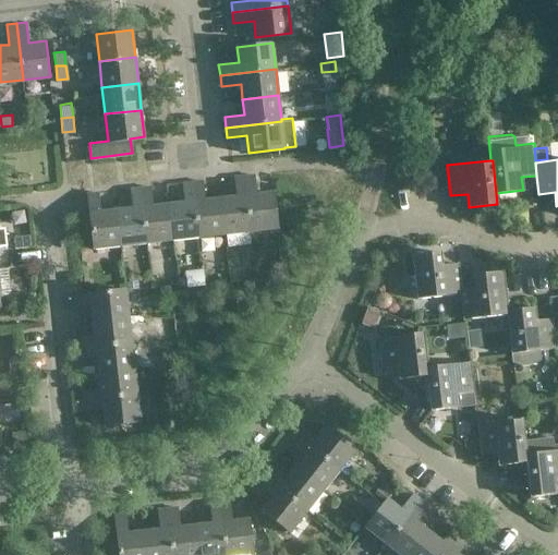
[(274,191),(257,193),(255,173),(244,175),(251,230),(278,227),(274,191)]
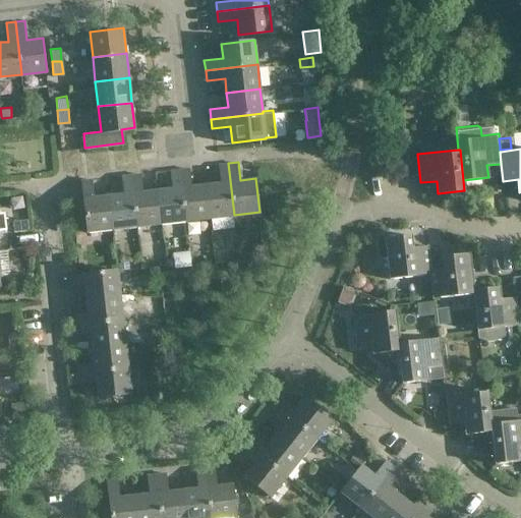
[(210,218),(234,215),(228,163),(219,164),(221,182),(206,184),(210,218)]
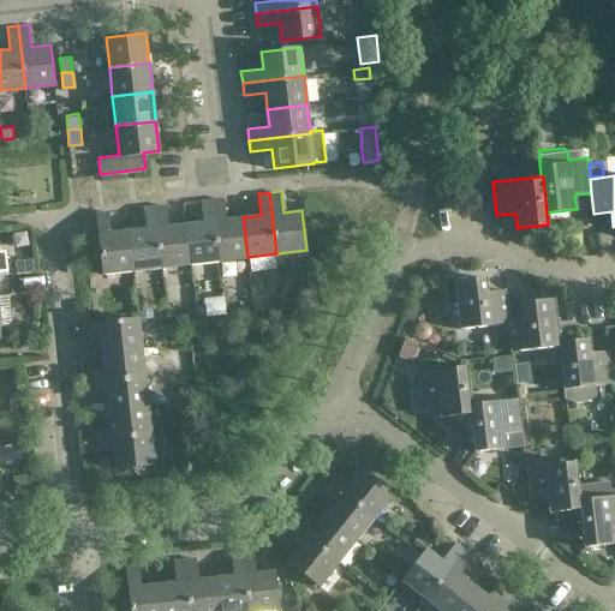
[(219,259),(248,257),(243,217),(226,219),(224,197),(213,199),(219,259)]
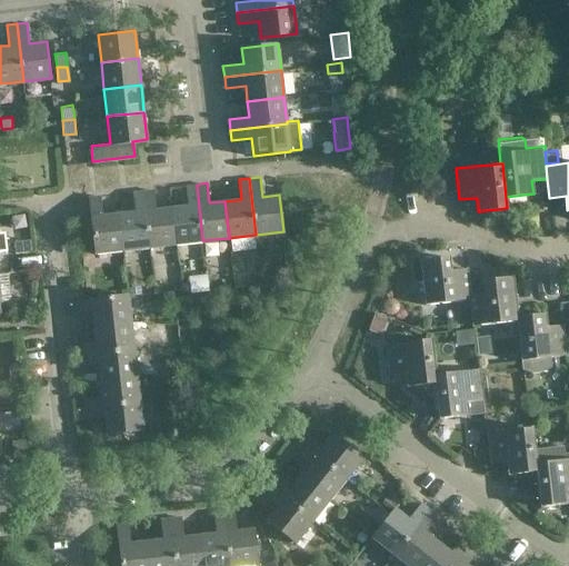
[(188,205),(172,207),(176,244),(202,240),(197,185),(186,186),(188,205)]
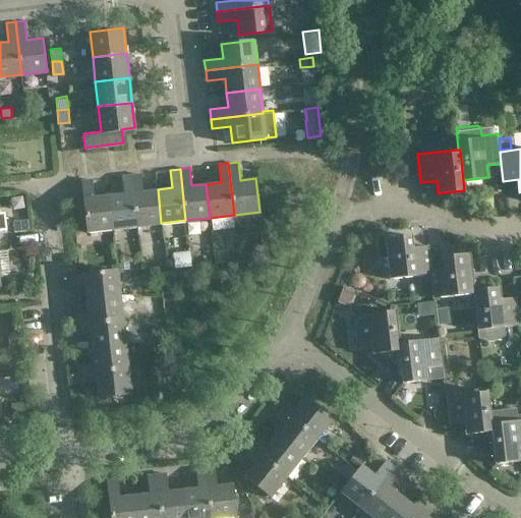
[(142,191),(140,173),(131,174),(136,226),(161,223),(158,189),(142,191)]
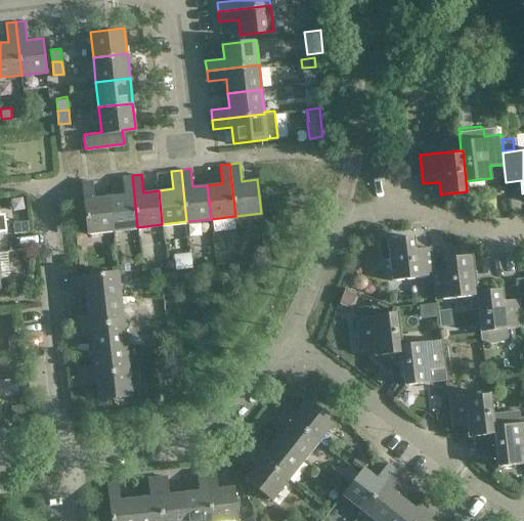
[(125,194),(110,196),(113,229),(137,227),(132,175),(123,176),(125,194)]
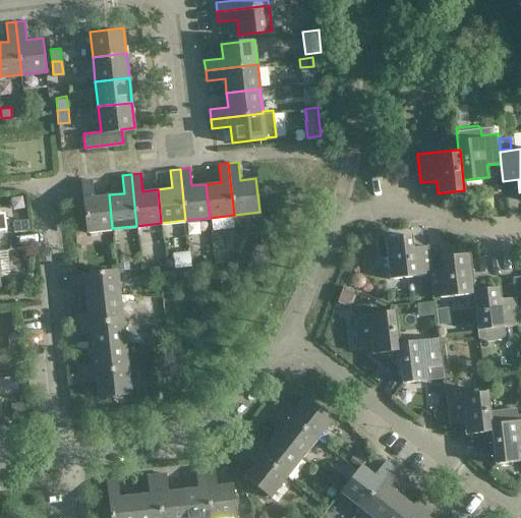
[(94,196),(92,178),(81,179),(88,231),(112,228),(109,194),(94,196)]
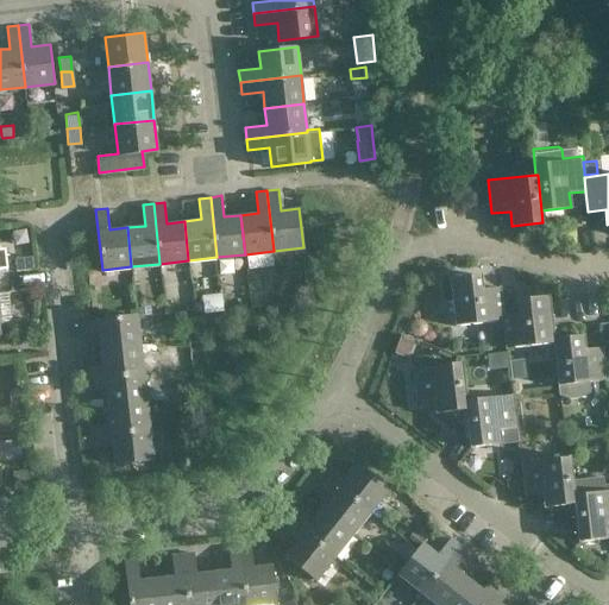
[(23,265),(39,264),(38,252),(22,253),(23,265)]
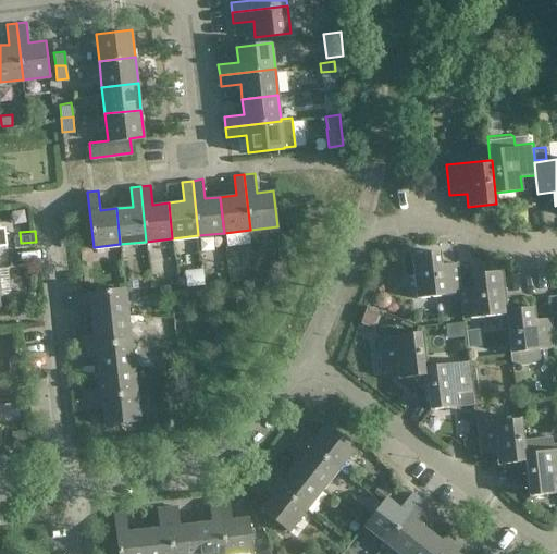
[(273,273),(286,271),(285,258),(284,258),(283,245),(277,246),(279,259),(272,260),(273,273)]
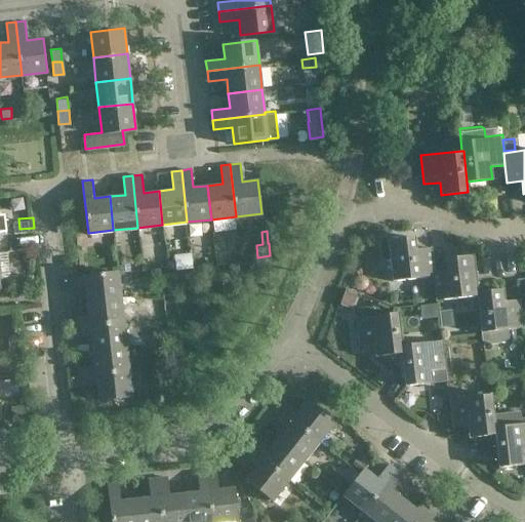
[(18,234),(19,248),(33,247),(31,233),(18,234)]
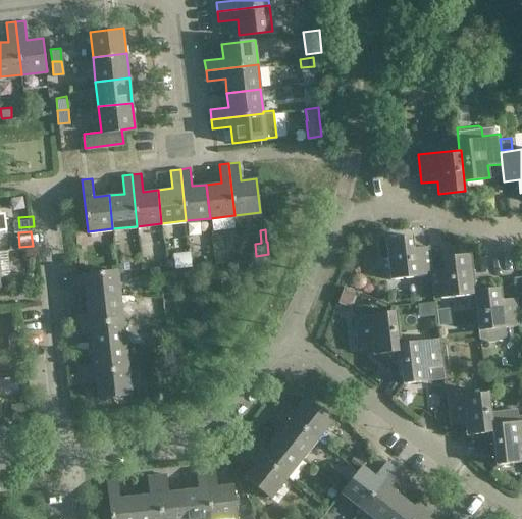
[(388,276),(430,272),(431,270),(428,246),(413,248),(412,235),(384,239),(388,276)]
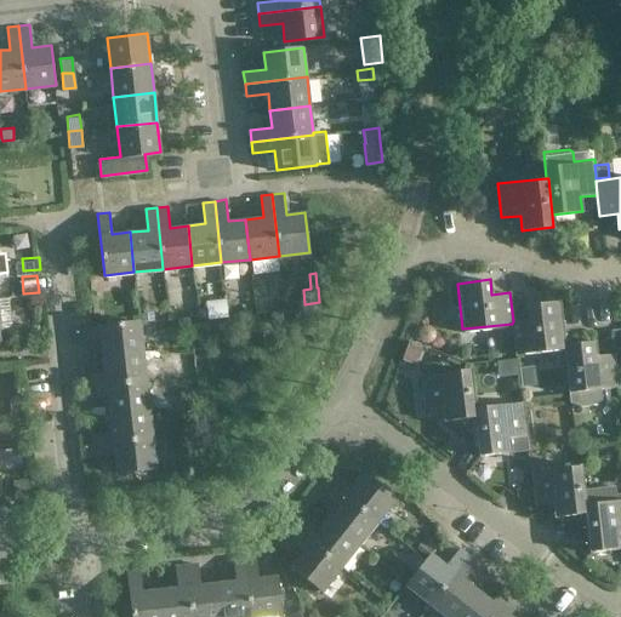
[(0,296),(0,341),(3,341),(0,326),(9,325),(12,321),(9,296),(0,296)]
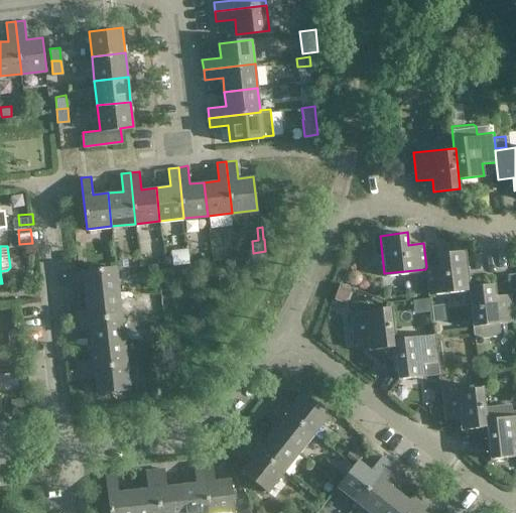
[(236,247),(225,248),(225,257),(226,259),(237,257),(237,256),(236,247)]
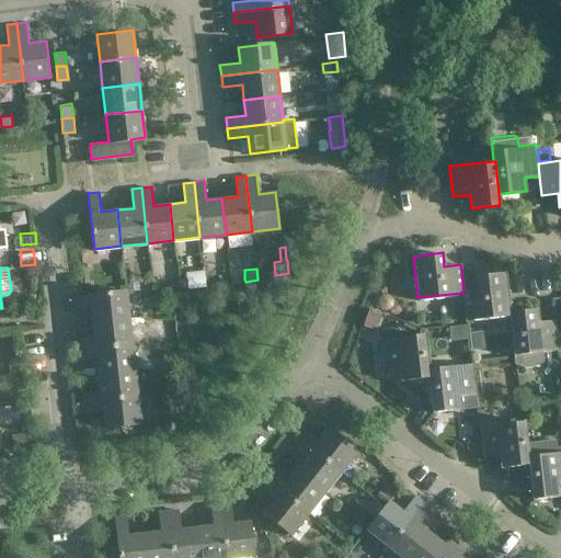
[(464,291),(462,293),(466,319),(510,314),(510,311),(505,272),(477,276),(478,288),(464,291)]
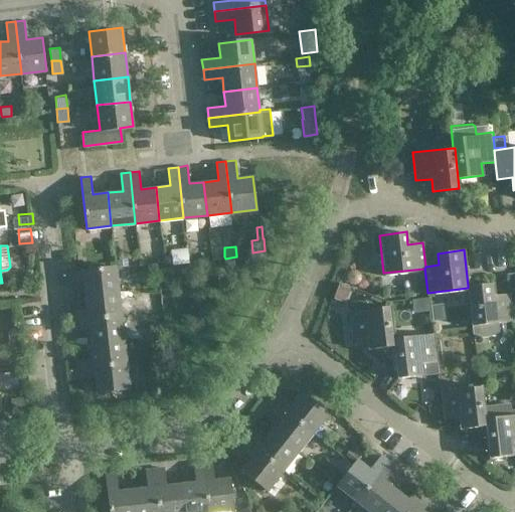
[(164,264),(174,263),(173,256),(171,252),(170,251),(163,252),(164,264)]
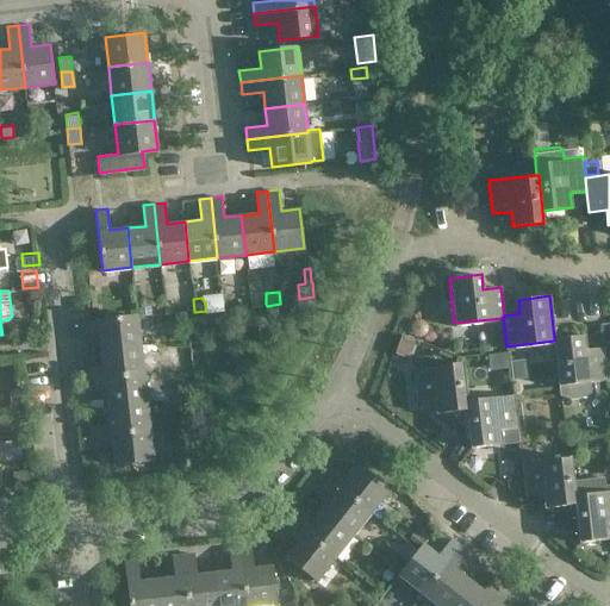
[(187,318),(186,310),(174,311),(174,319),(187,318)]
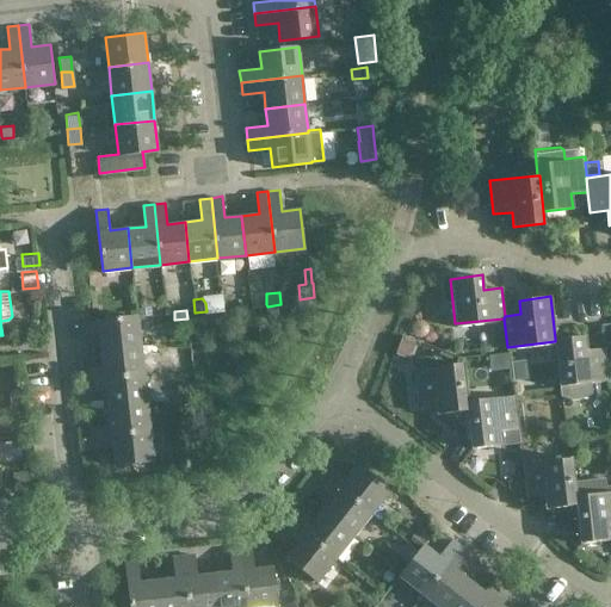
[(99,332),(102,348),(141,345),(137,314),(93,319),(78,321),(79,334),(99,332)]
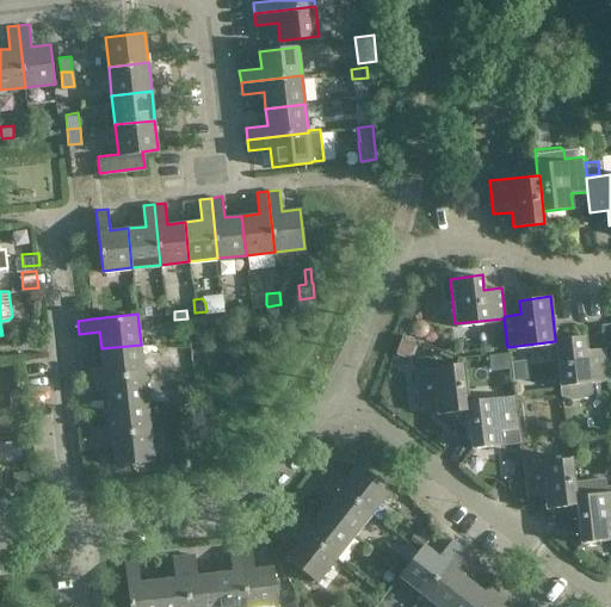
[(419,335),(424,334),(427,332),(429,327),(427,322),(425,319),(420,316),(415,317),(412,321),(409,326),(411,330),(414,334),(419,335)]
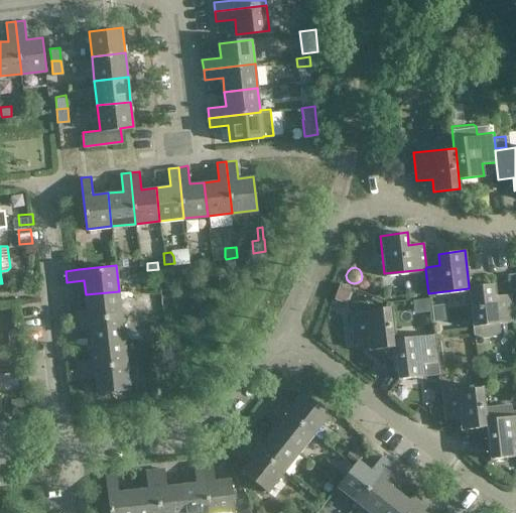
[(341,281),(335,298),(342,301),(349,297),(353,285),(342,281),(341,281)]
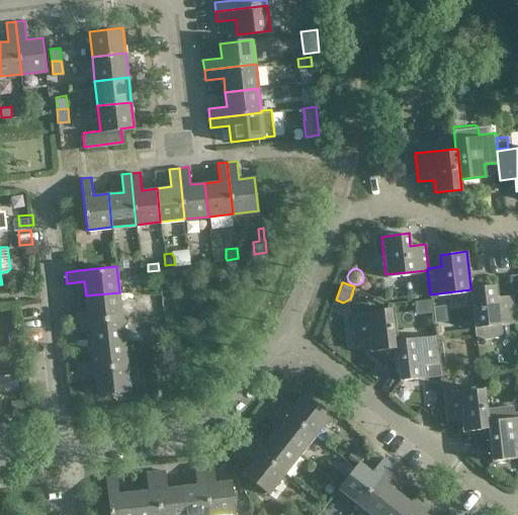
[(496,284),(470,287),(470,289),(476,334),(485,337),(494,336),(502,332),(501,323),(516,322),(513,294),(497,295),(496,284)]
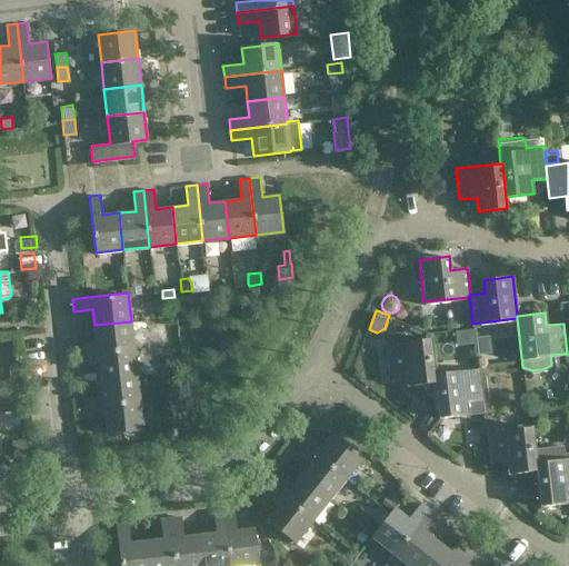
[(95,325),(97,341),(77,344),(78,354),(135,347),(131,321),(95,325)]
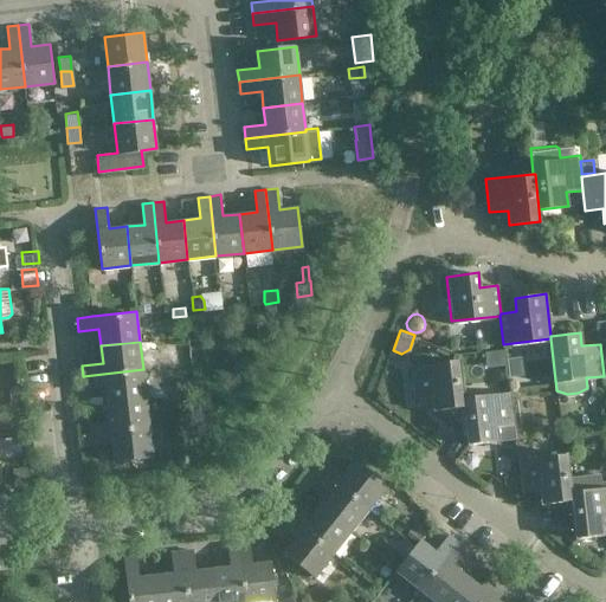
[(463,406),(462,395),(458,360),(410,366),(413,397),(430,395),(432,409),(462,406),(463,406)]
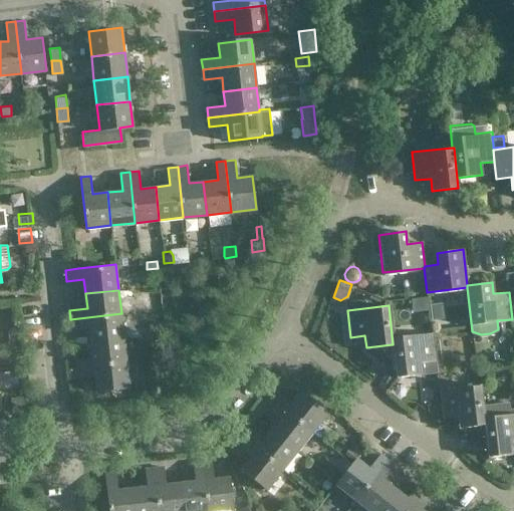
[(123,337),(121,313),(70,319),(71,328),(89,326),(90,341),(123,337)]
